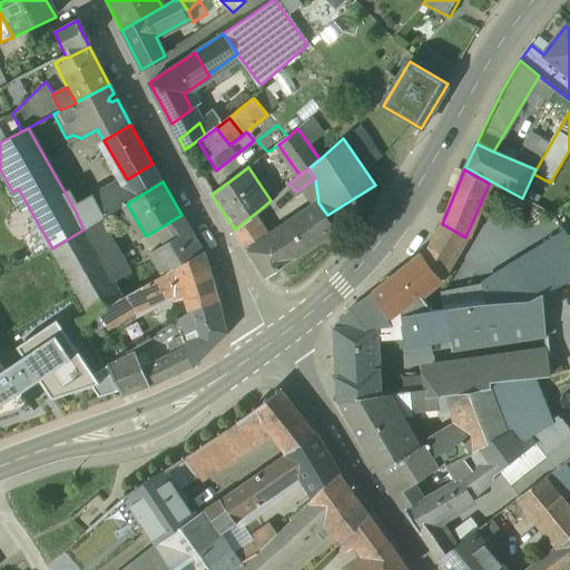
[(120,195),(98,205),(104,218),(126,205),(120,195)]
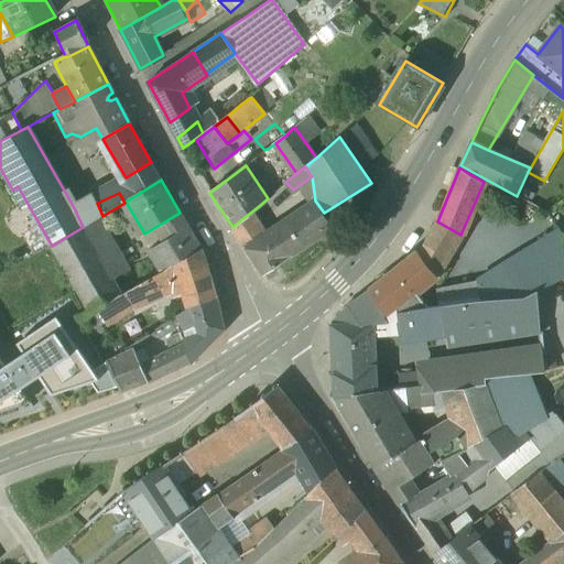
[(315,201),(286,219),(290,255),(333,225),(324,213),(315,201)]
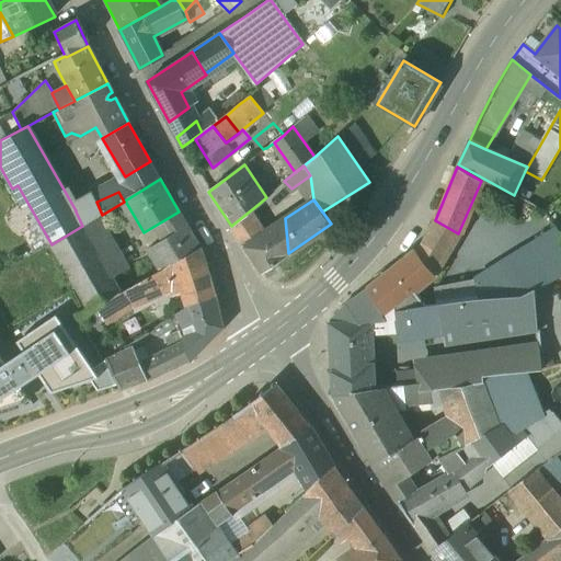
[(96,202),(76,210),(76,212),(82,226),(102,215),(96,202)]
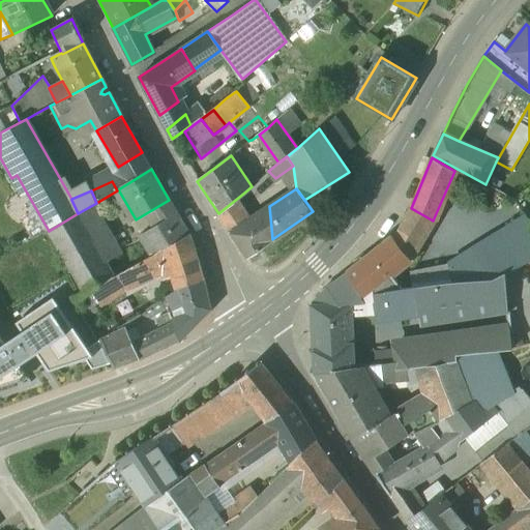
[(269,206),(231,232),(247,258),(271,241),(272,239),(269,206)]
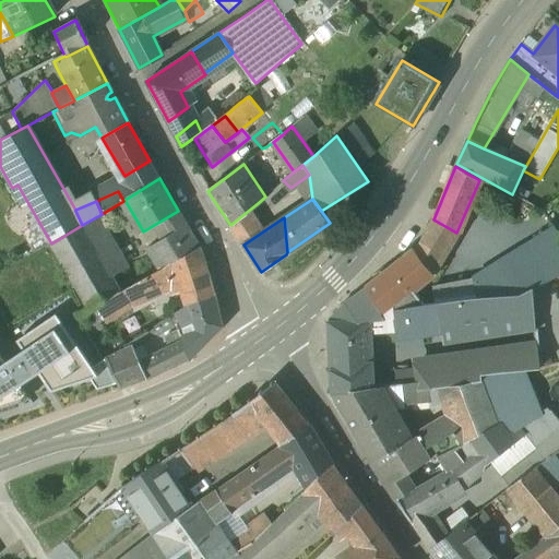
[(456,233),(433,219),(420,244),(415,248),(432,271),(456,233)]
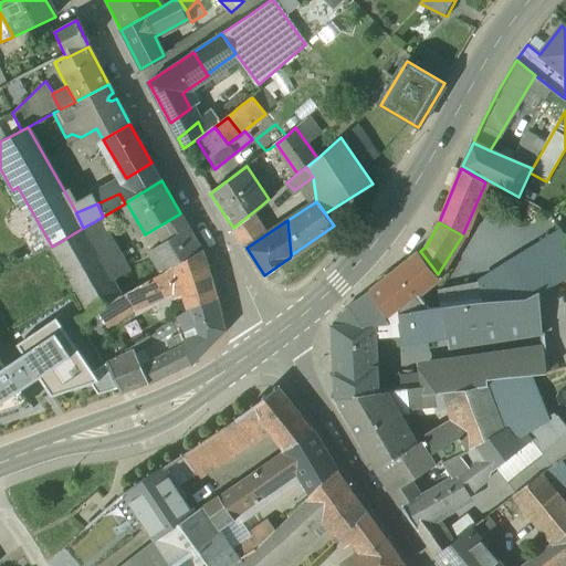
[(83,228),(52,247),(90,314),(97,310),(119,294),(111,276),(83,228)]
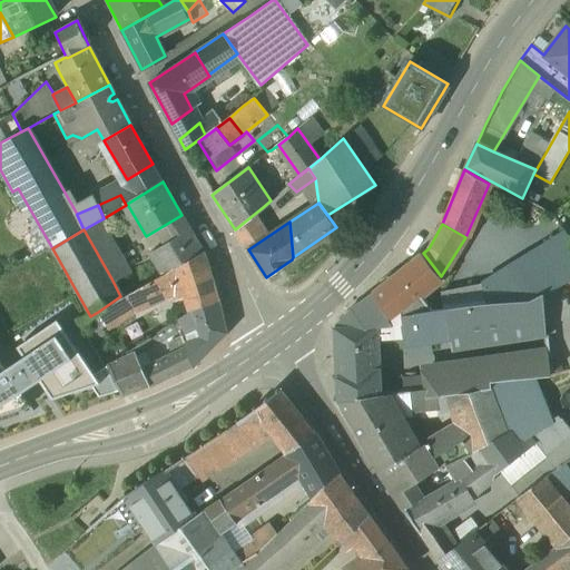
[(189,229),(150,253),(156,263),(163,274),(203,252),(189,229)]
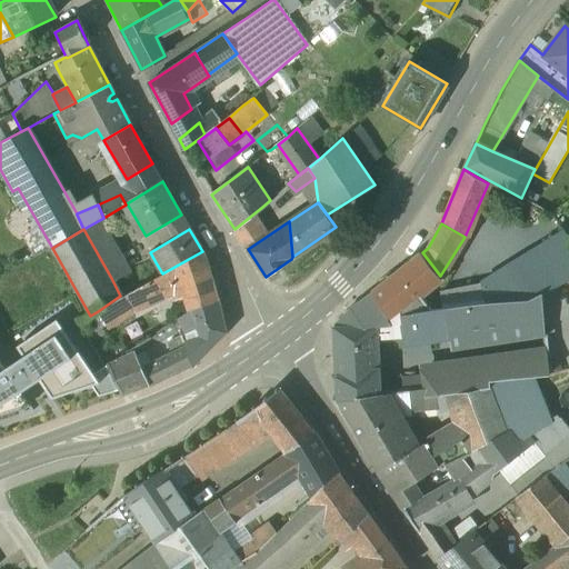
[(568,240),(561,230),(481,286),(482,302),(525,301),(528,301),(543,293),(568,279),(568,240)]
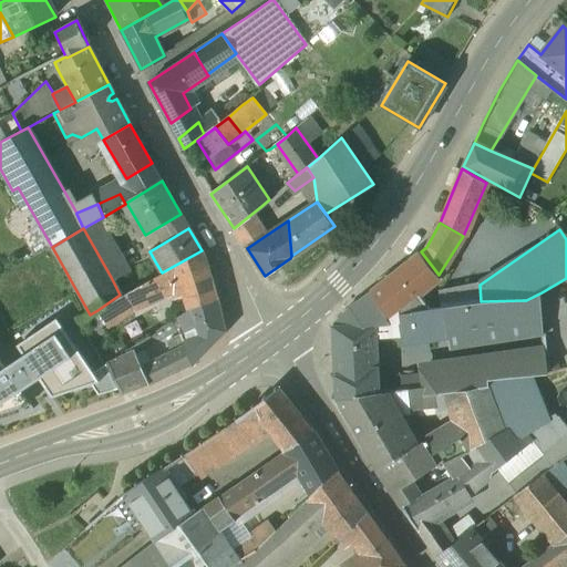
[(218,299),(202,250),(162,272),(129,290),(133,307),(175,290),(178,298),(184,296),(191,310),(218,299)]
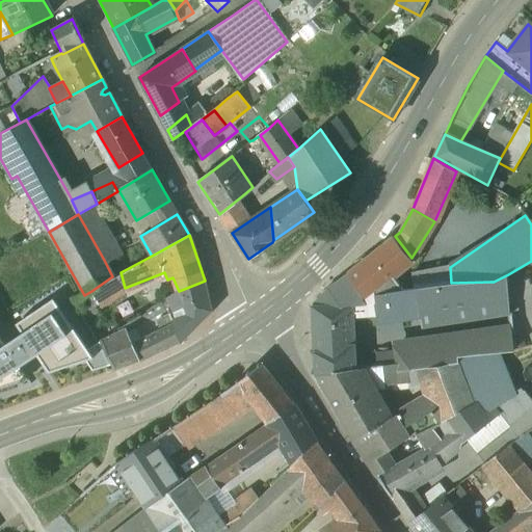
[(395,236),(348,275),(362,297),(371,294),(403,289),(393,276),(410,261),(413,259),(411,258),(395,236)]
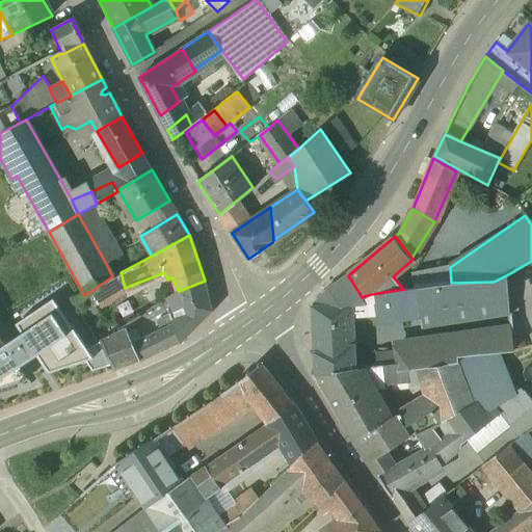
[(120,254),(104,260),(112,276),(121,272),(152,256),(145,245),(123,259),(120,254)]
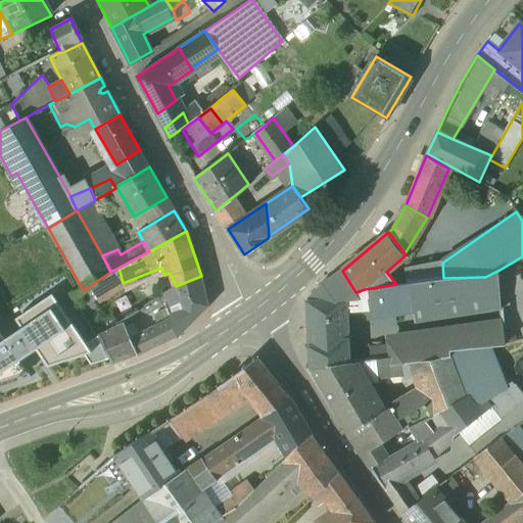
[(442,263),(405,269),(407,283),(443,278),(442,263)]
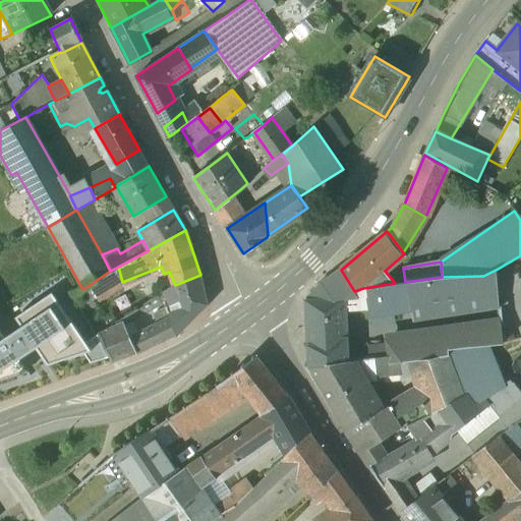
[(110,271),(90,285),(98,298),(122,282),(118,267),(110,271)]
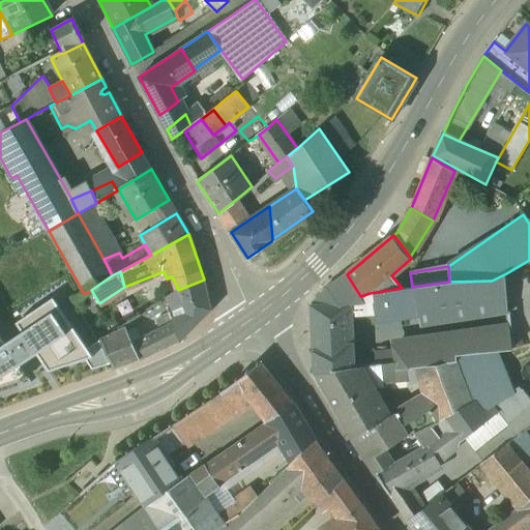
[(506,273),(492,281),(489,281),(490,305),(491,315),(508,312),(506,273)]
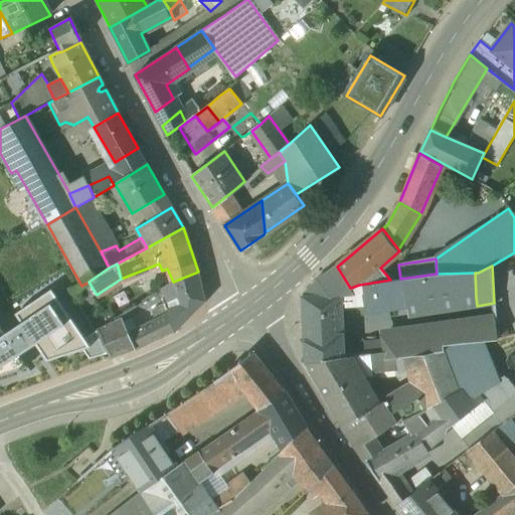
[(350,288),(337,267),(323,279),(303,296),(341,294),(342,307),(362,305),(359,285),(350,288)]
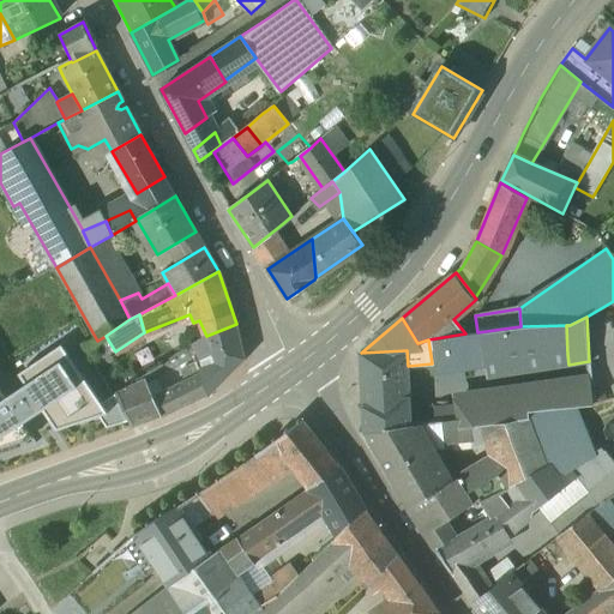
[(236,324),(206,336),(210,355),(215,363),(223,380),(244,359),(236,324)]
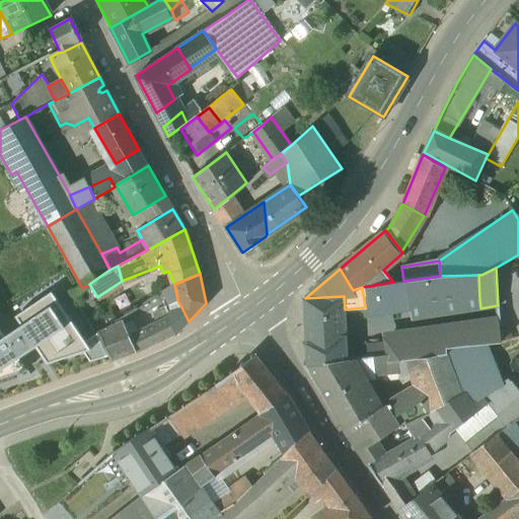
[(440,276),(403,281),(393,282),(362,287),(365,307),(366,315),(479,299),(478,275),(440,276)]
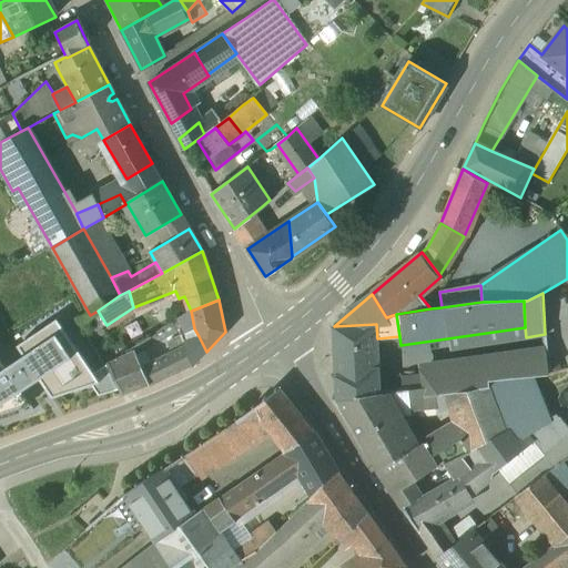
[(52,398),(91,386),(98,396),(114,391),(105,367),(93,374),(58,321),(17,346),(23,356),(6,368),(0,372),(0,415),(31,405),(22,392),(40,381),(52,398)]
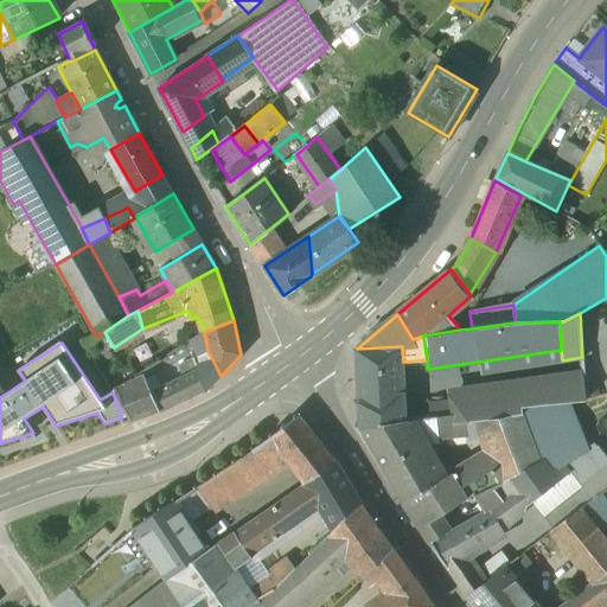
[(402,346),(357,349),(359,426),(406,420),(403,362),(402,346)]
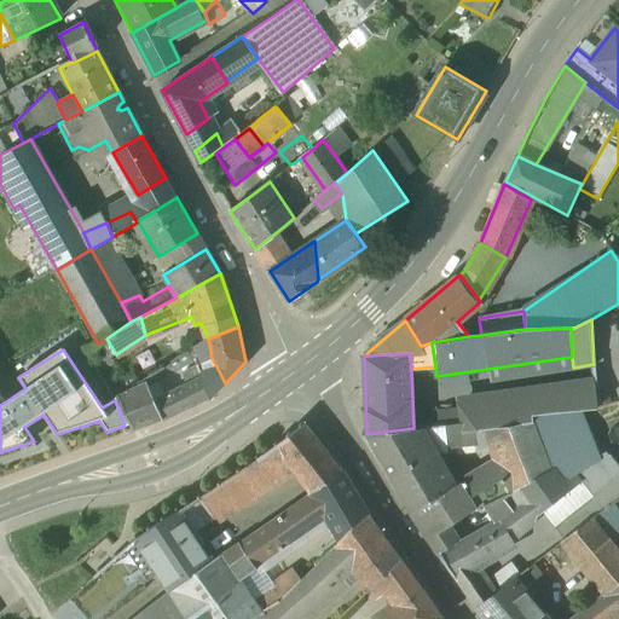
[(225,383),(217,366),(201,376),(202,379),(209,399),(225,383)]
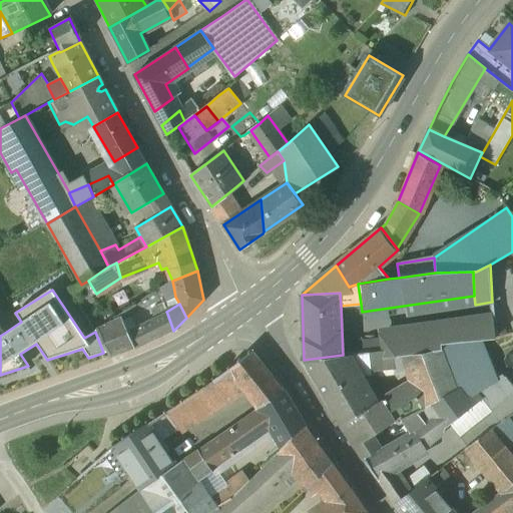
[(137,307),(121,316),(123,323),(140,313),(137,307)]
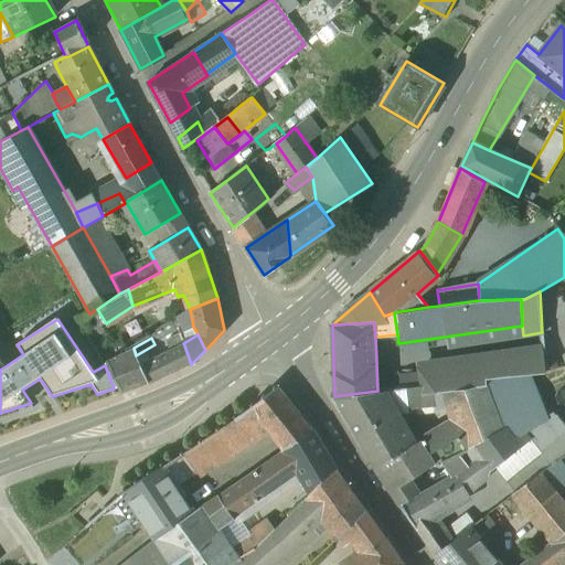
[(184,345),(142,369),(149,383),(163,377),(191,364),(184,345)]
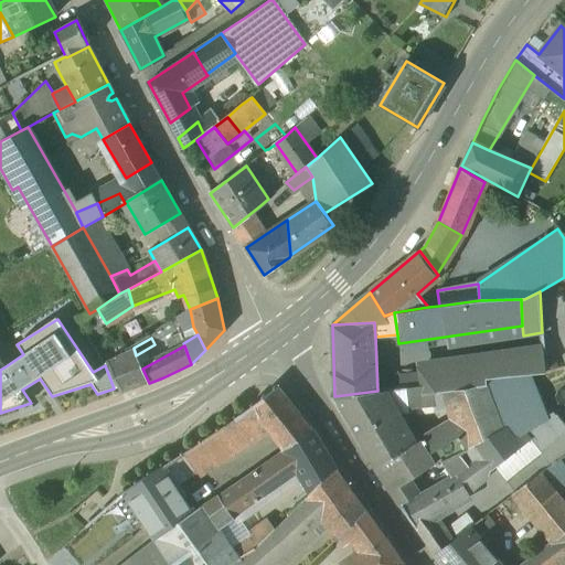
[(134,348),(110,362),(124,393),(149,383),(142,369),(136,355),(134,348)]
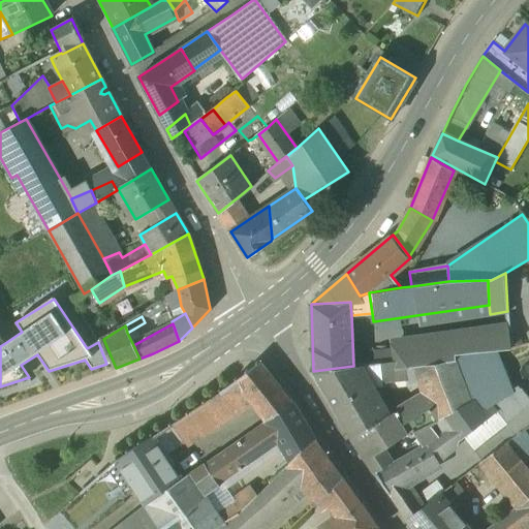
[(509,330),(394,345),(395,361),(396,367),(406,366),(457,361),(457,353),(491,351),(511,347),(509,330)]
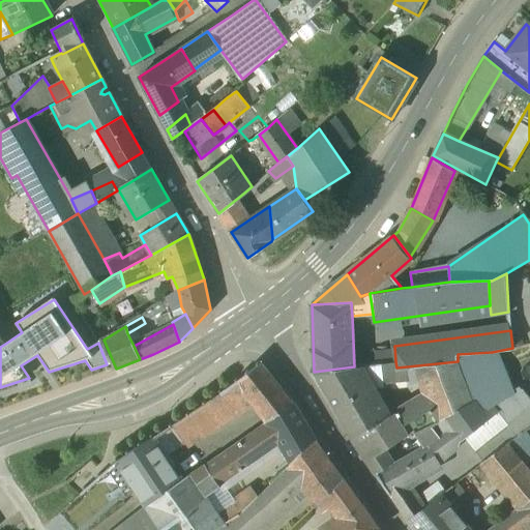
[(376,364),(395,361),(394,351),(375,353),(376,364)]
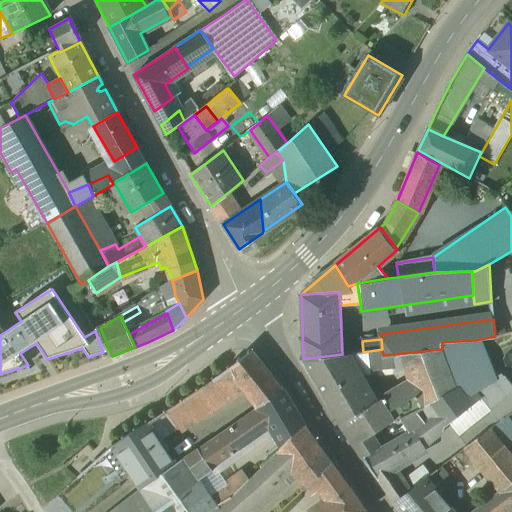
[(442,349),(456,387),(465,398),(477,392),(493,382),(475,340),(442,342),(442,349)]
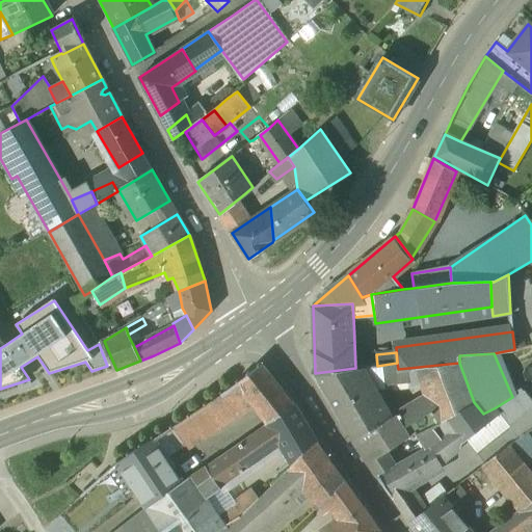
[(397,363),(377,366),(382,378),(408,375),(408,368),(398,369),(397,363)]
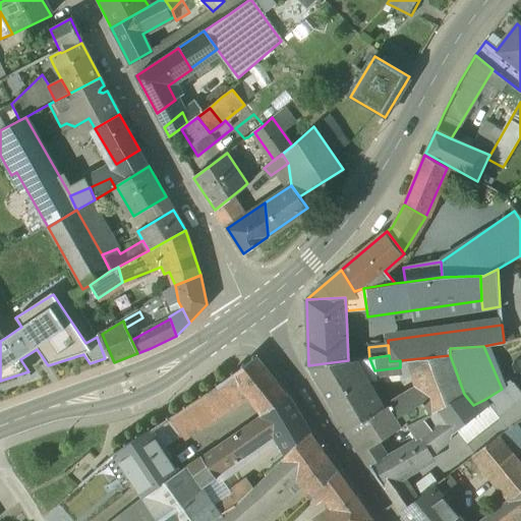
[(450,355),(400,360),(400,367),(400,379),(414,375),(419,388),(424,400),(430,414),(440,409),(464,394),(450,355)]
